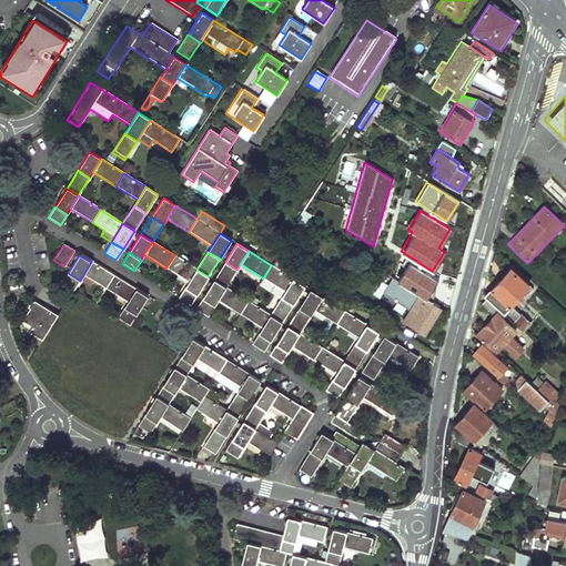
[(174,255),(165,269),(189,283),(196,270),(174,255)]
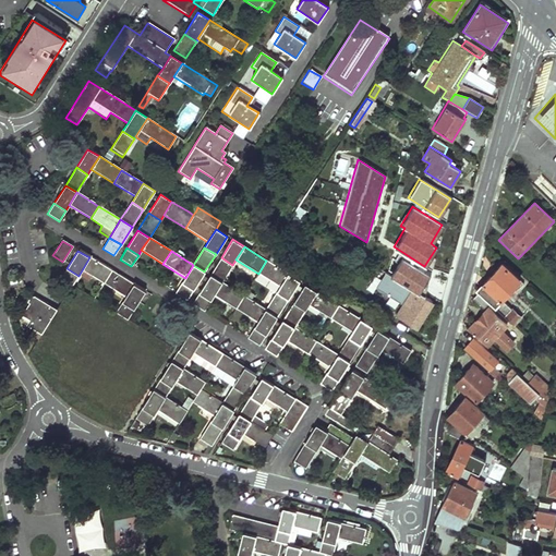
[(258,274),(279,287),(288,274),(278,268),(282,261),(270,253),(266,261),(258,274)]
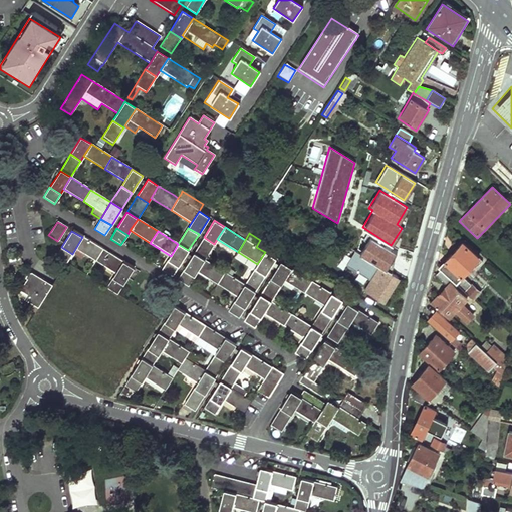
[(368,236),(358,253),(385,270),(395,253),(368,236)]
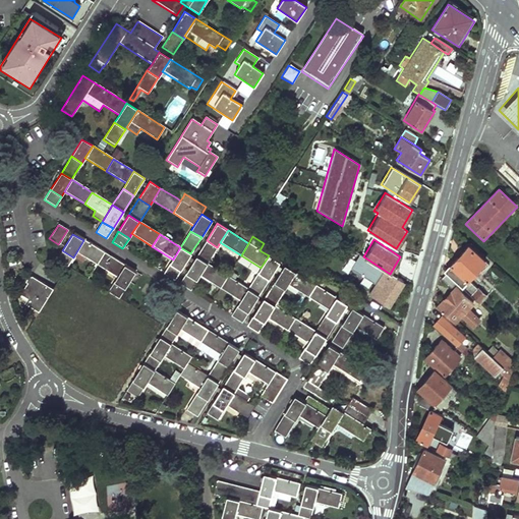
[(83,240),(73,257),(81,263),(84,257),(97,265),(104,253),(83,240)]
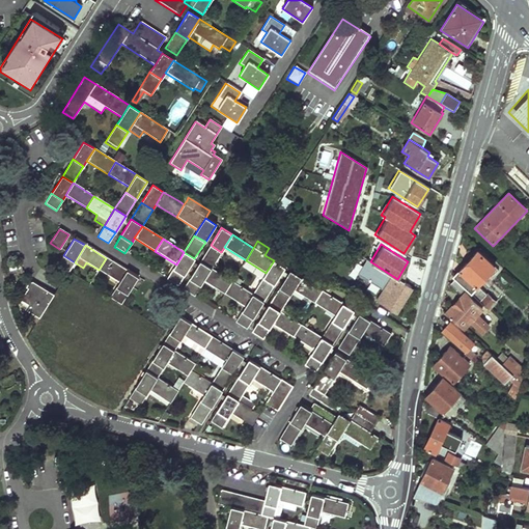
[(211,269),(221,252),(211,245),(200,261),(211,269)]
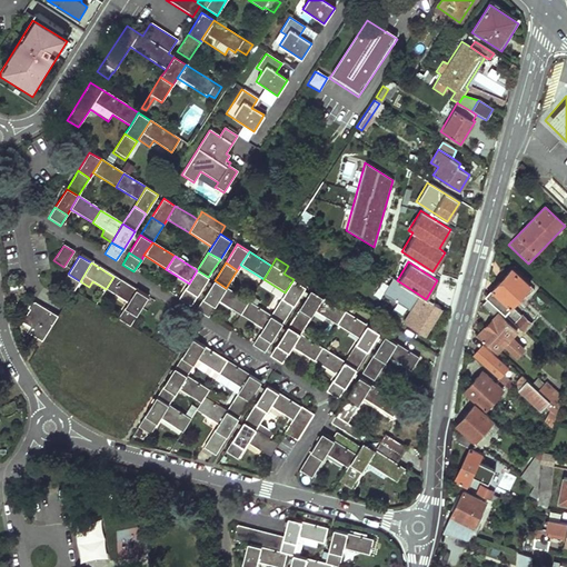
[(186,288),(197,296),(208,277),(197,270),(189,284),(186,288)]
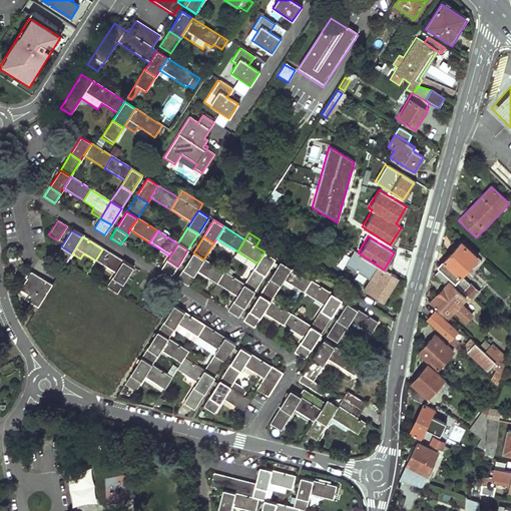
[(459,243),(437,269),(438,271),(448,280),(470,300),(476,293),(459,278),(472,264),(475,267),(479,262),(459,243)]
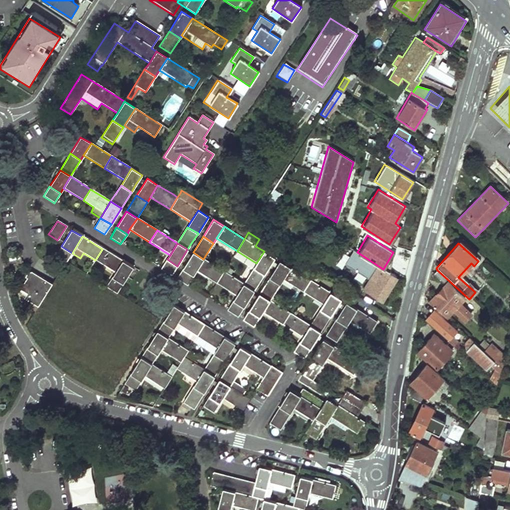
[(72,253),(61,246),(55,257),(65,263),(72,253)]
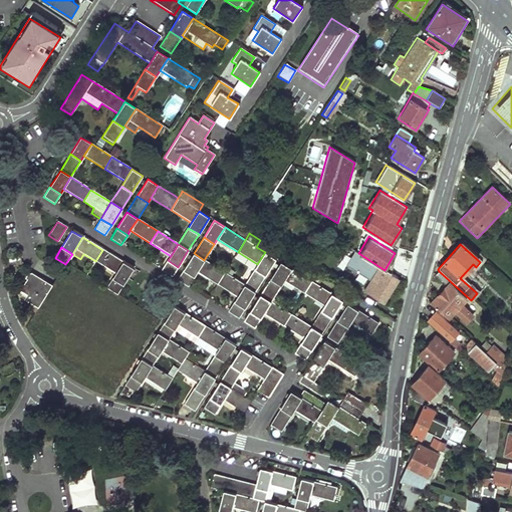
[(102,250),(95,261),(115,274),(122,262),(102,250)]
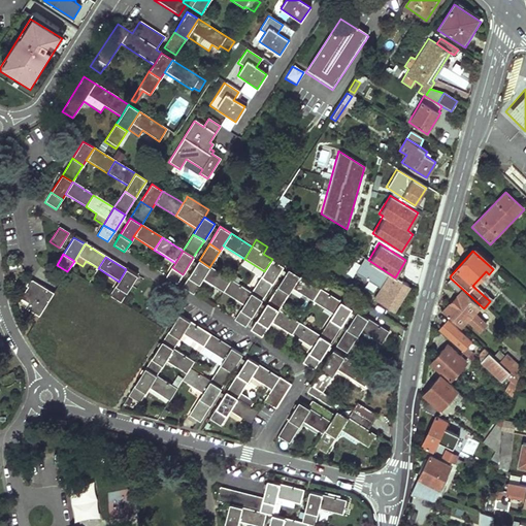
[(264,271),(261,276),(272,284),(283,266),(278,263),(272,259),(264,271)]
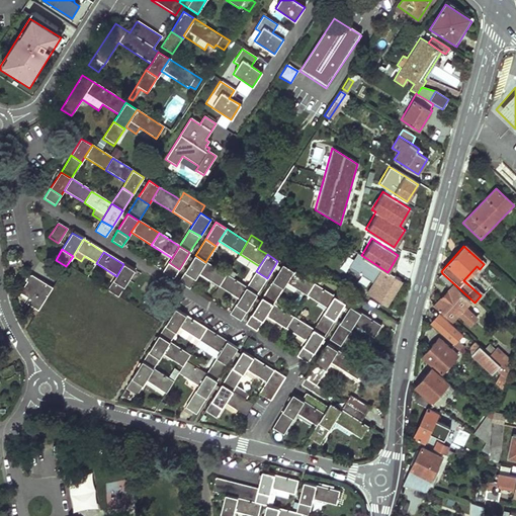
[(403,283),(355,254),(347,268),(372,283),(365,294),(388,309),(403,283)]
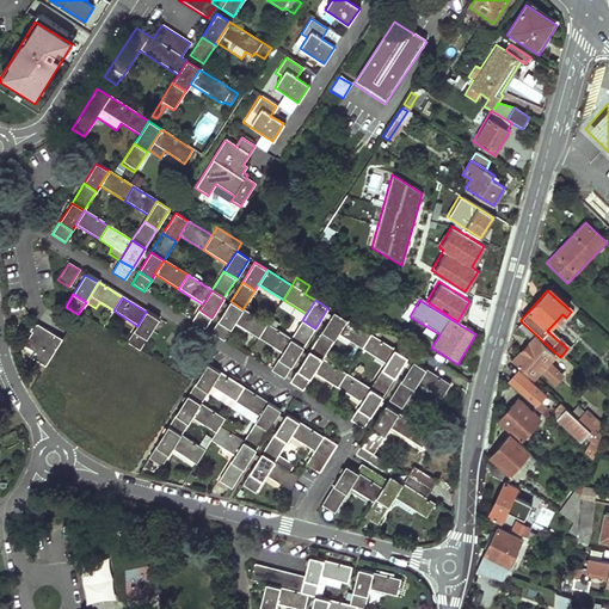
[(231,328),(234,324),(243,309),(231,301),(217,321),(231,328)]
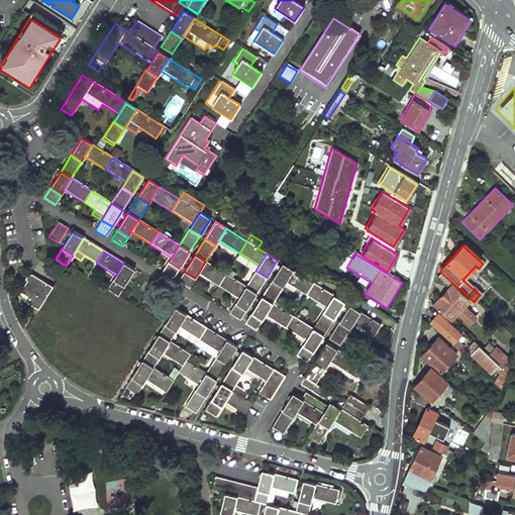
[(179,269),(169,262),(162,272),(173,279),(179,269)]
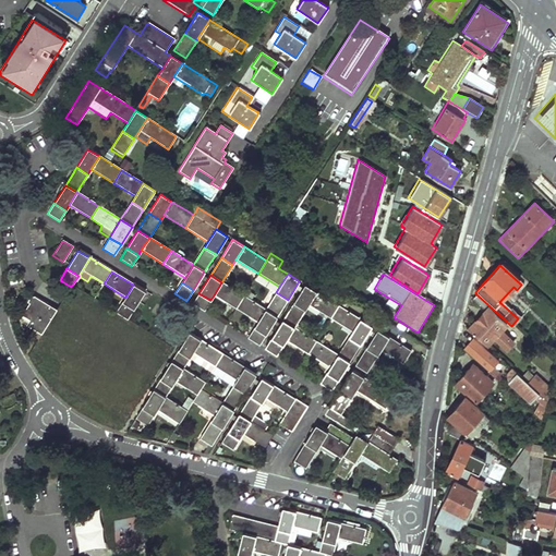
[(221,282),(214,295),(236,309),(243,297),(221,282)]
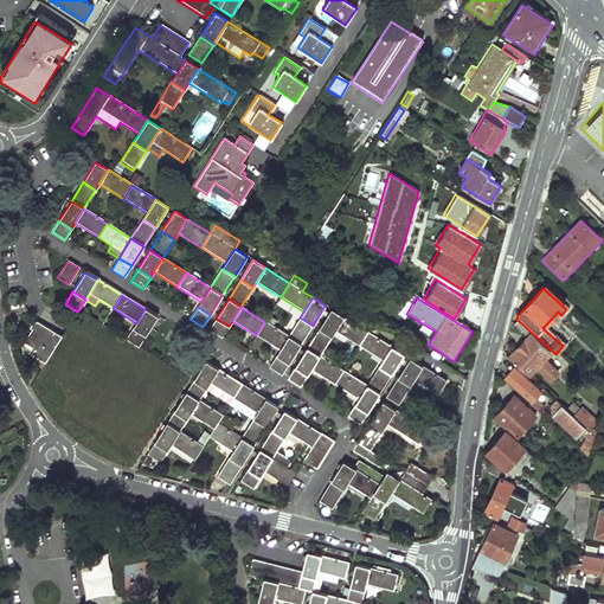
[(133,329),(145,338),(158,317),(145,309),(136,323),(133,329)]
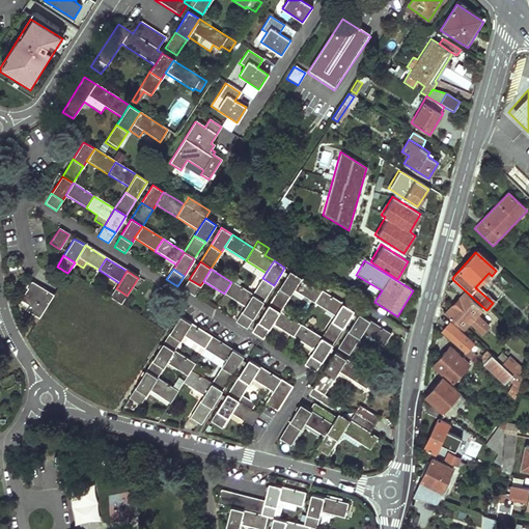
[(294,290),(301,278),(290,271),(279,288),(290,296),(294,290)]
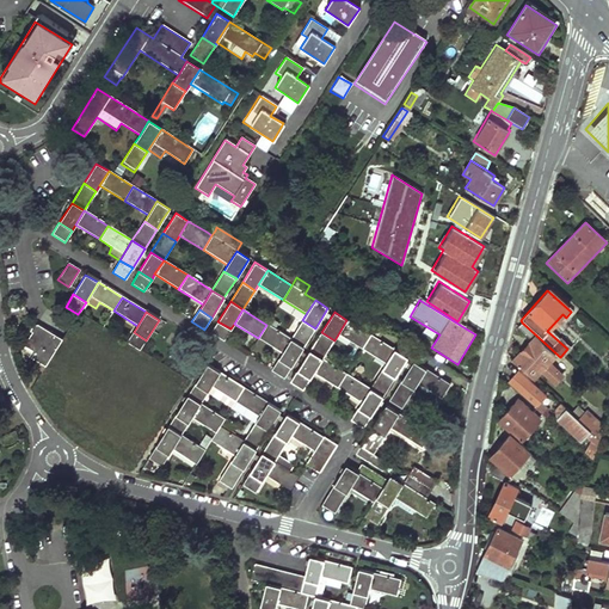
[(290,339),(303,348),(315,328),(302,320),(290,339)]
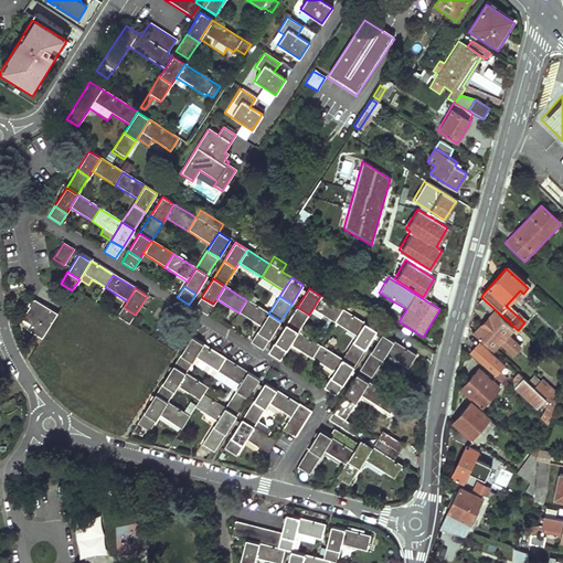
[(312,309),(335,322),(342,309),(347,303),(338,297),(333,304),(320,296),(312,309)]
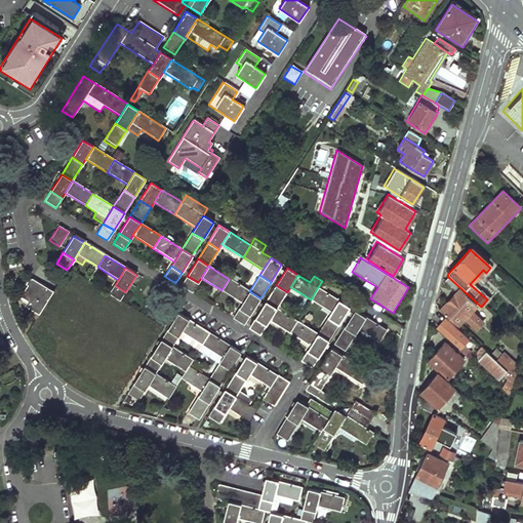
[(198,282),(187,276),(180,286),(192,293),(198,282)]
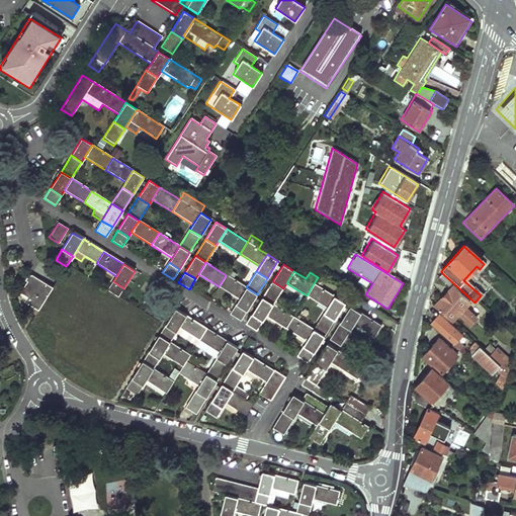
[(436,279),(446,288),(452,282),(442,273),(436,279)]
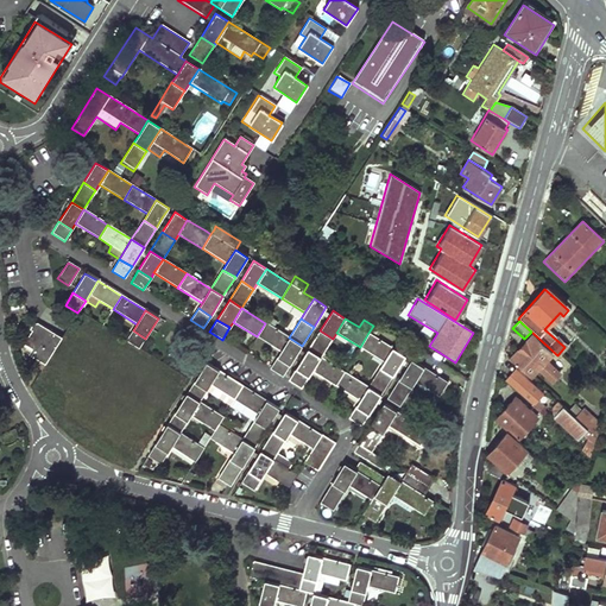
[(61,340),(36,324),(35,326),(32,323),(29,330),(31,332),(23,346),(31,351),(27,357),(38,363),(35,370),(39,373),(61,340)]
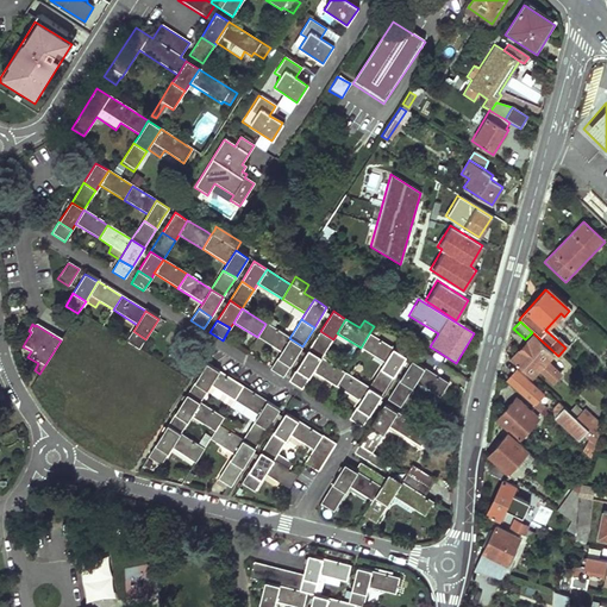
[(266,324),(257,337),(281,352),(289,338),(266,324)]
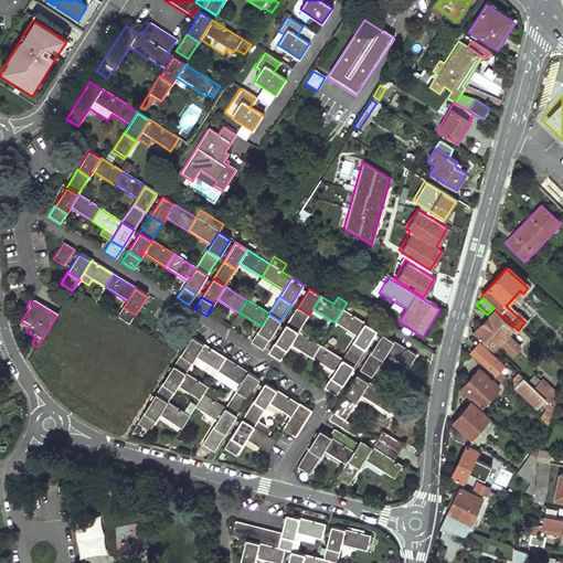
[(135,315),(124,307),(116,318),(128,326),(135,315)]
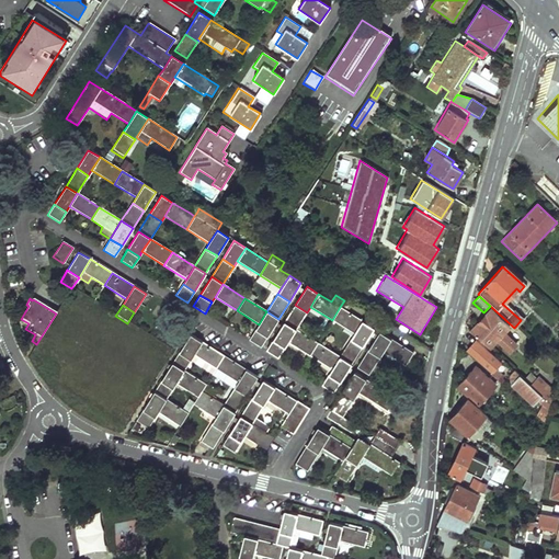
[(296,330),(307,312),(295,305),(284,322),(296,330)]
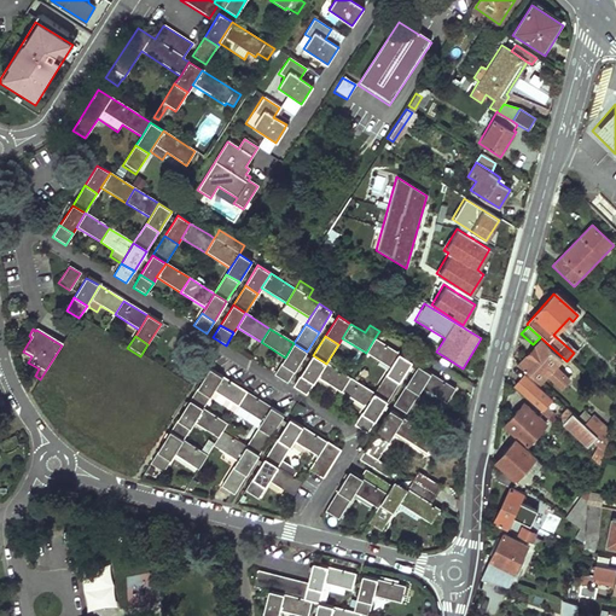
[(366,353),(390,368),(399,354),(375,338),(366,353)]
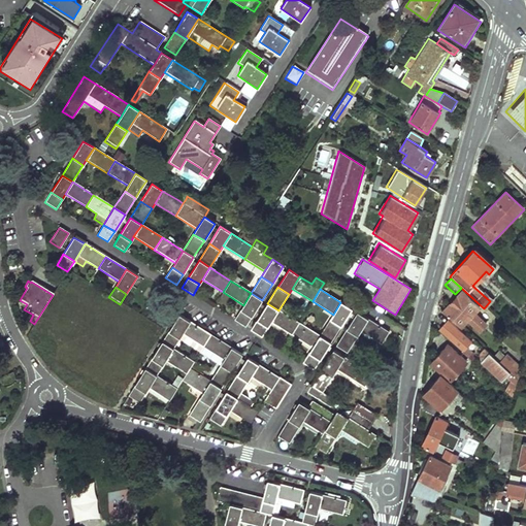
[(474,315),(481,308),(461,290),(441,311),(461,329),(466,323),(479,333),(487,325),(474,315)]
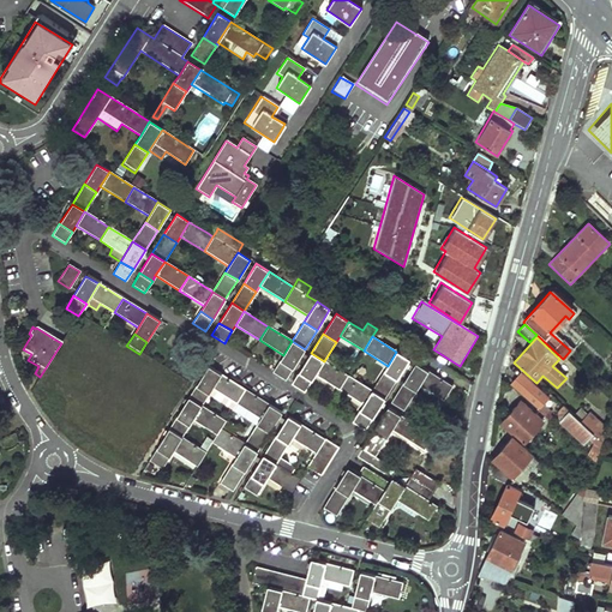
[(280,361),(293,369),(305,349),(292,341),(283,355),(280,361)]
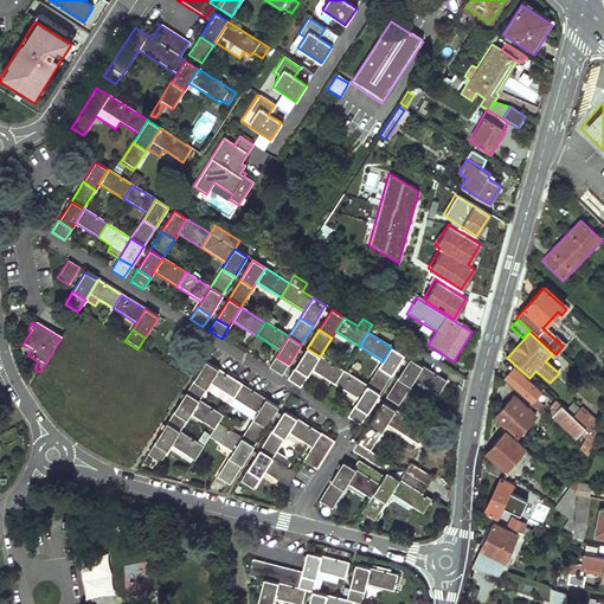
[(383,361),(379,367),(391,374),(404,354),(396,349),(391,347),(383,361)]
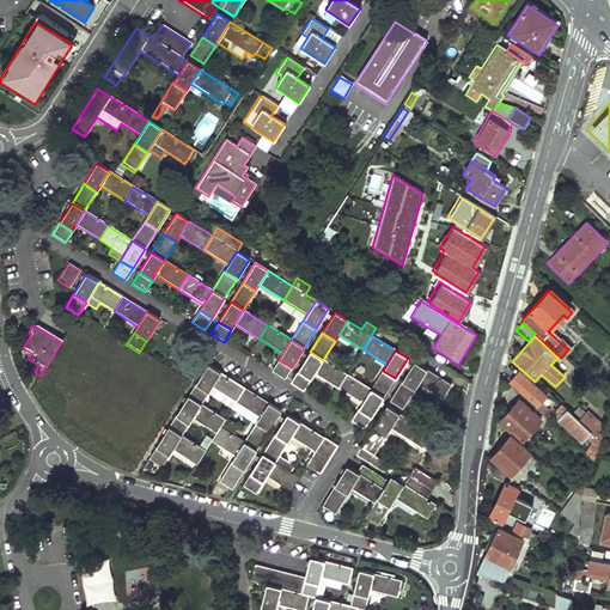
[(310,379),(313,373),(323,360),(310,352),(298,371),(310,379)]
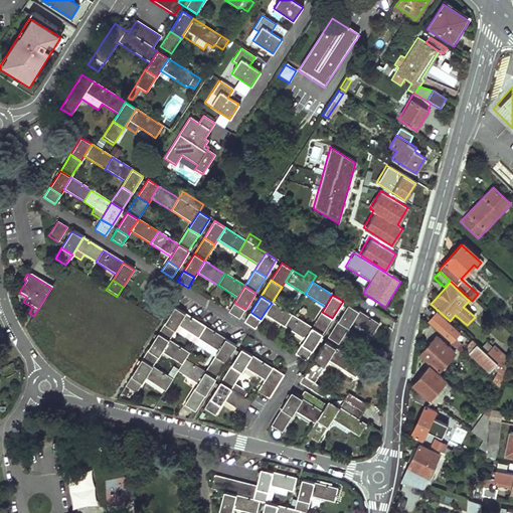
[(245,309),(234,303),(228,313),(238,319),(245,309)]
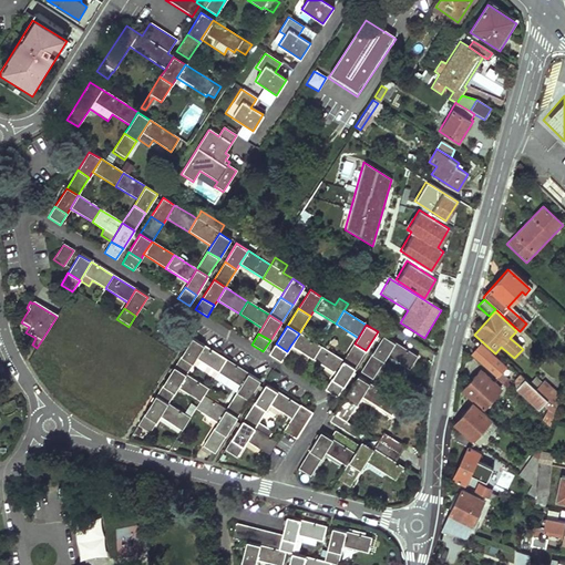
[(299,334),(290,346),(312,360),(321,347),(299,334)]
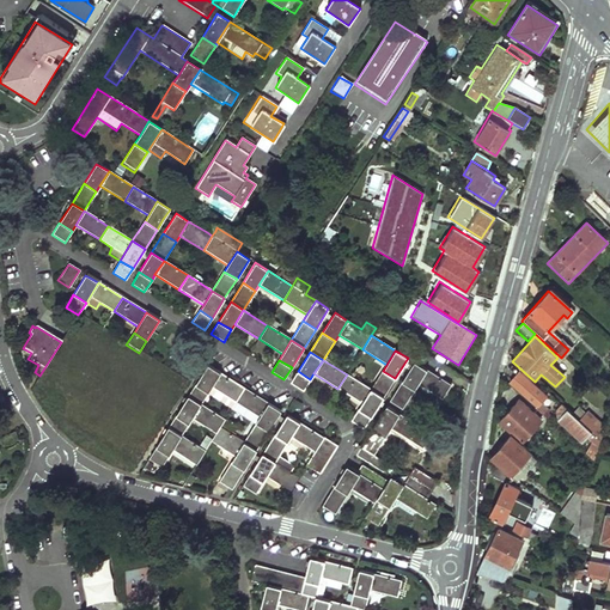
[(414,391),(418,385),(427,371),(416,365),(413,363),(401,383),(414,391)]
